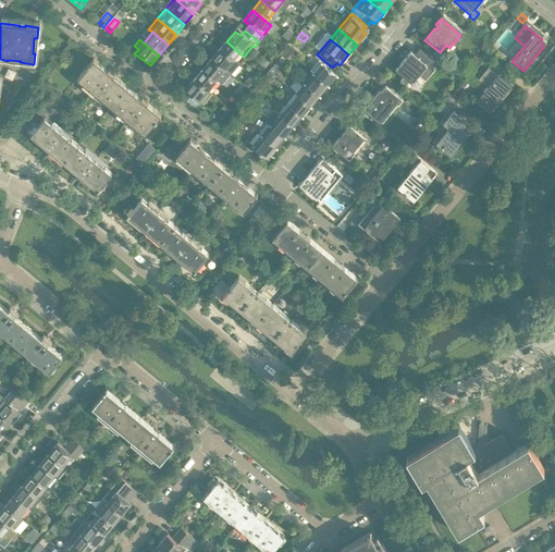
[(226,41),(218,52),(232,63),(239,53),(226,41)]
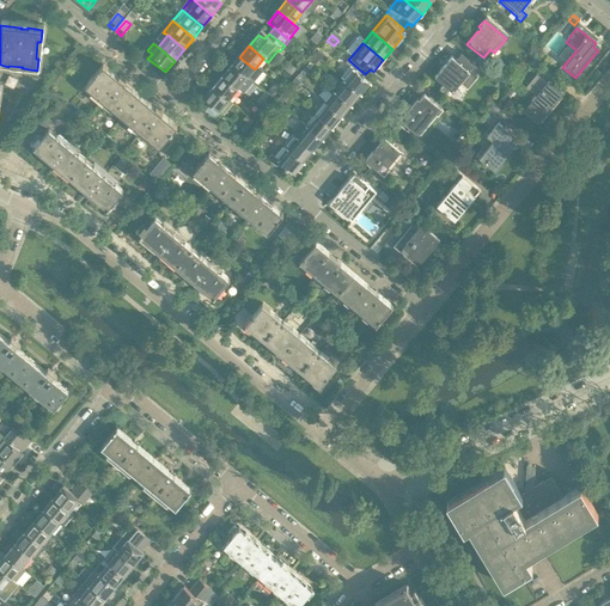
[(239,57),(230,68),(245,80),(255,69),(239,57)]
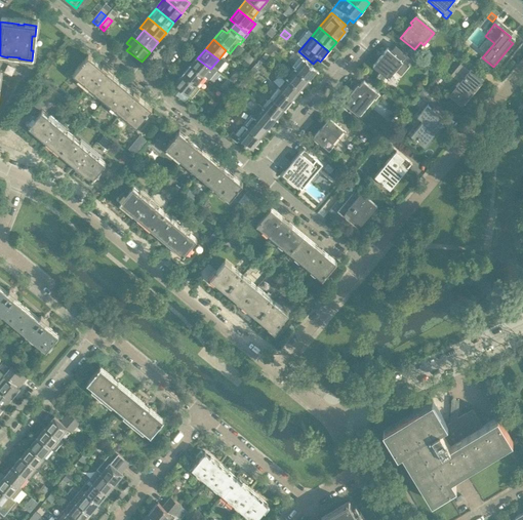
[(267,61),(272,54),(268,51),(263,57),(267,61)]
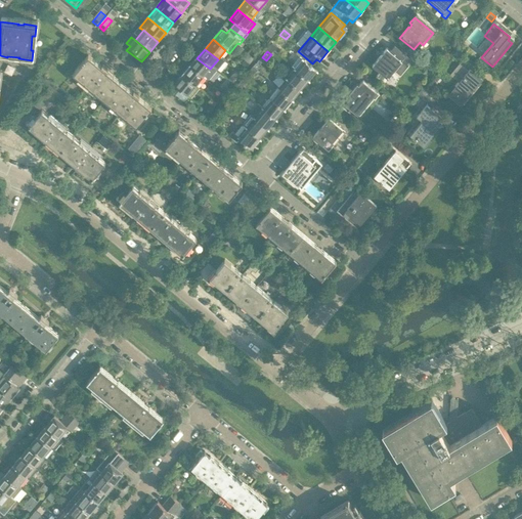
[(316,76),(309,70),(309,69),(308,69),(312,63),(298,51),(294,57),(300,62),(292,72),(308,85),(316,76)]
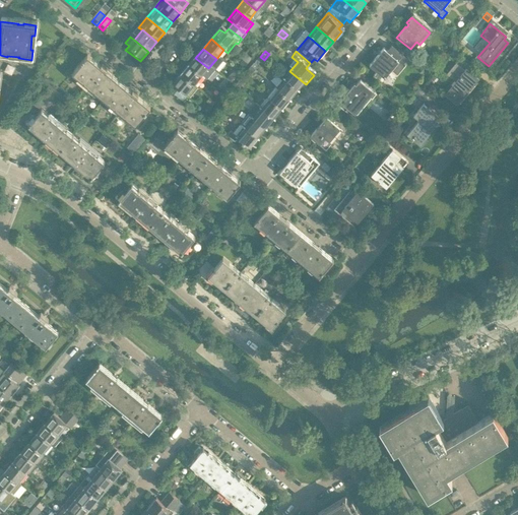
[(407,64),(391,51),(387,56),(382,52),(368,69),(383,81),(389,74),(396,80),(404,71),(402,69),(407,64)]
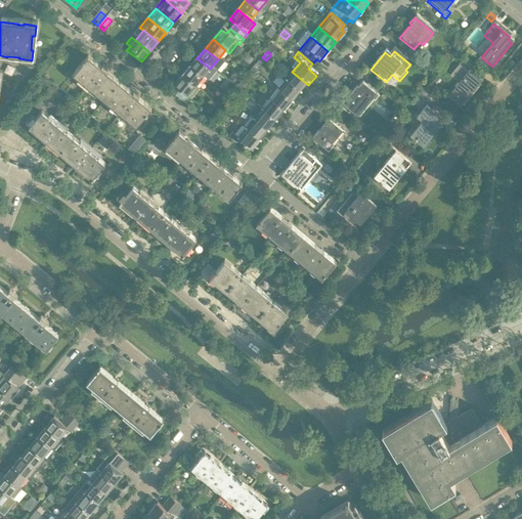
[(247,68),(252,62),(246,57),(242,63),(243,63),(247,68)]
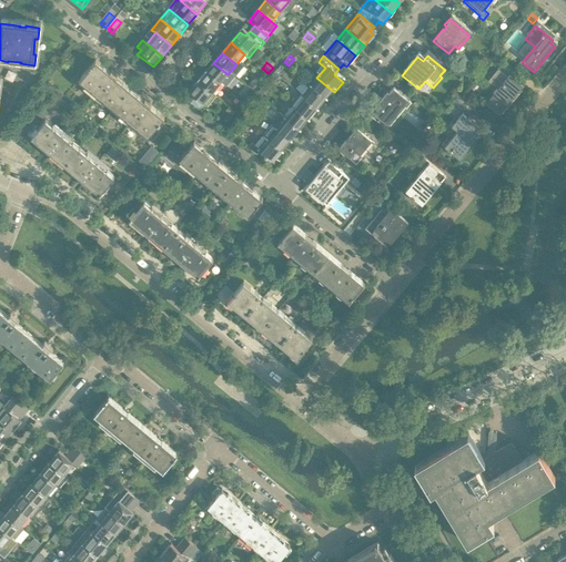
[(213,63),(204,74),(219,85),(228,74),(213,63)]
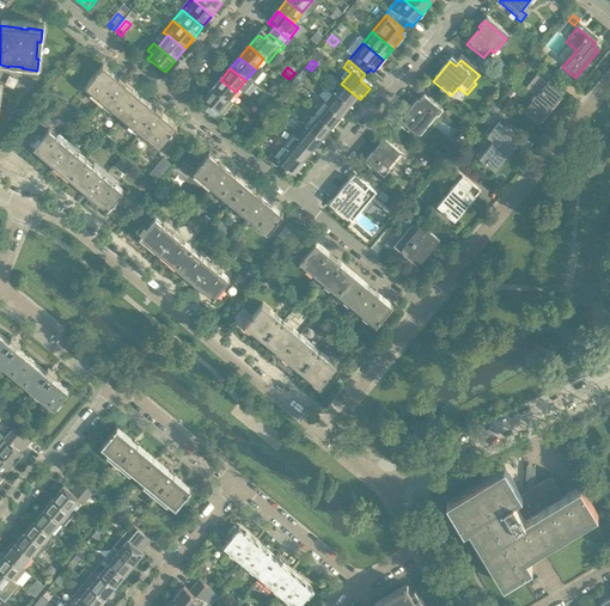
[(117,81),(116,81),(101,69),(84,90),(120,121),(138,99),(123,87),(123,86),(117,81)]
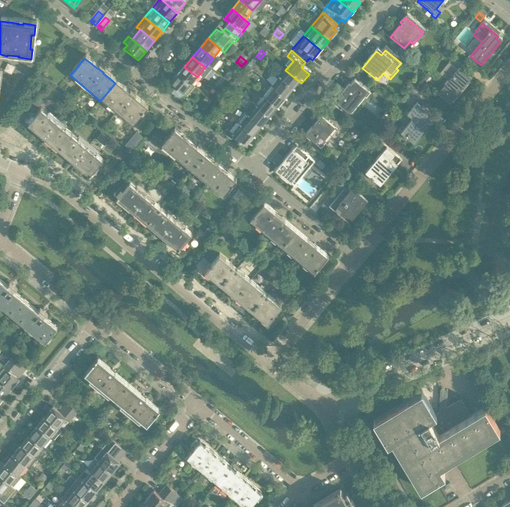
[(465,62),(474,70),(477,67),(468,59),(465,62)]
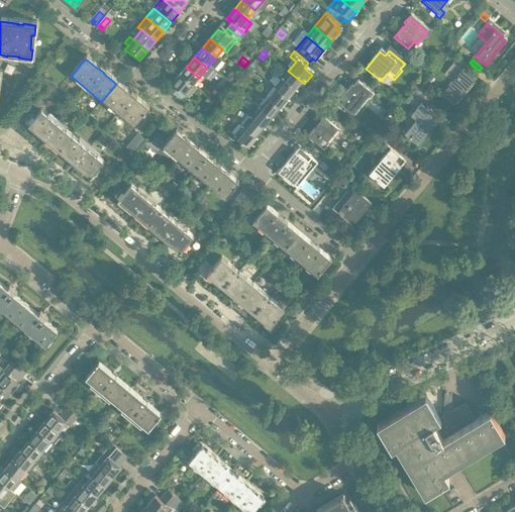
[(441,97),(452,106),(473,82),(461,73),(459,75),(451,67),(442,78),(450,85),(441,97)]
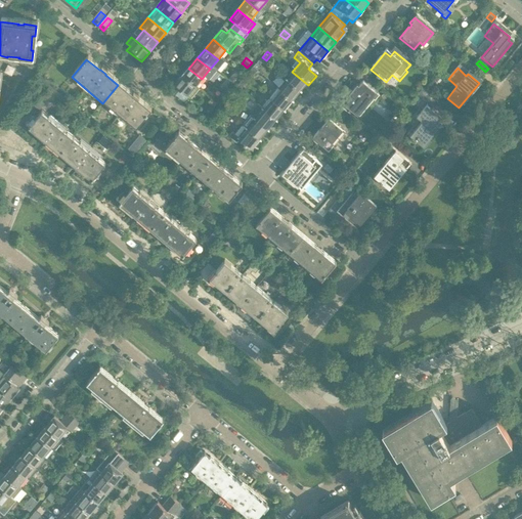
[(188,69),(180,78),(193,89),(202,79),(188,69)]
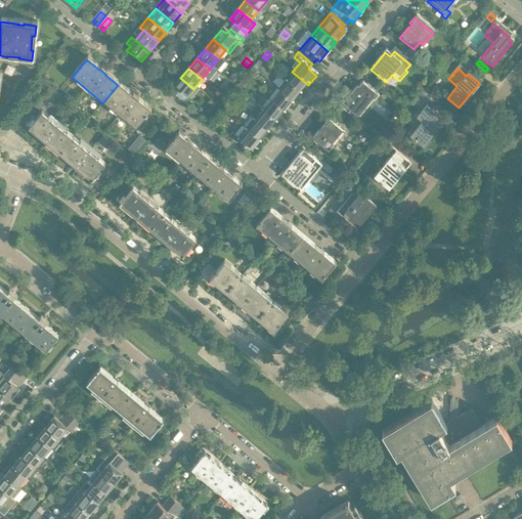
[(308,85),(292,72),(284,82),(300,95),(308,85)]
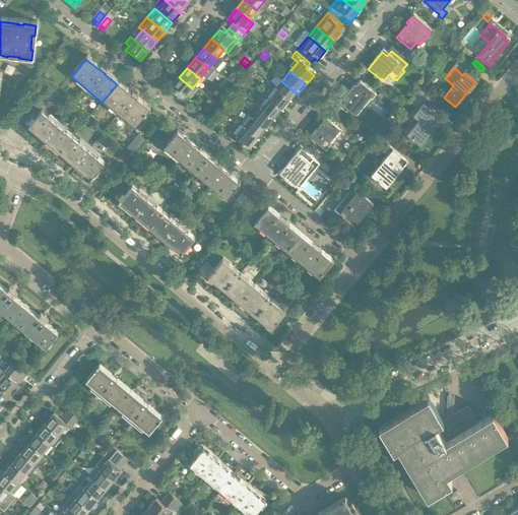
[(179,77),(171,87),(184,98),(192,88),(179,77)]
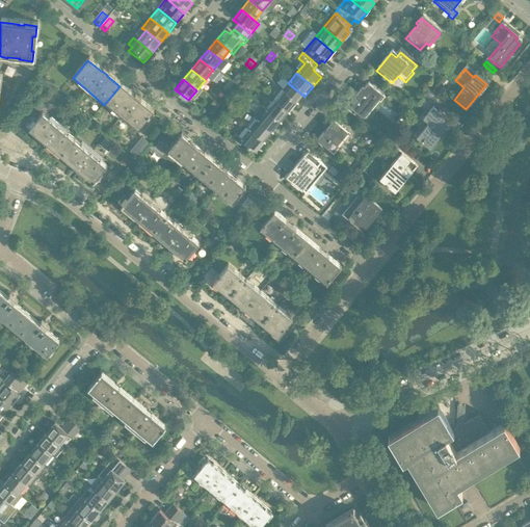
[(305,97),(288,83),(280,93),(296,106),(305,97)]
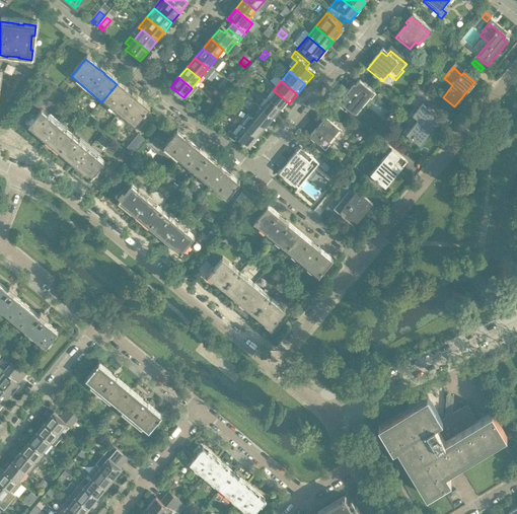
[(357,83),(353,88),(352,87),(347,93),(337,105),(352,118),(367,100),(369,102),(373,97),(357,83)]
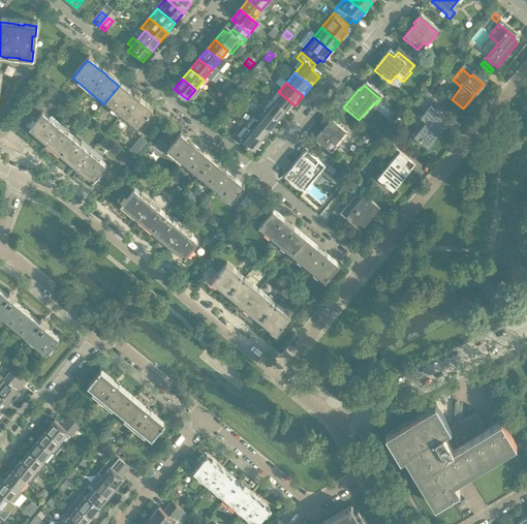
[(119,86),(103,104),(136,131),(151,113),(137,102),(138,101),(132,96),(132,97),(119,86)]
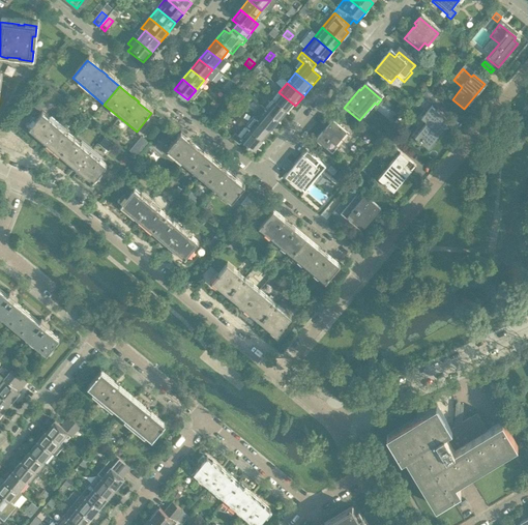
[(295,106),(279,92),(270,103),(287,116),(295,106)]
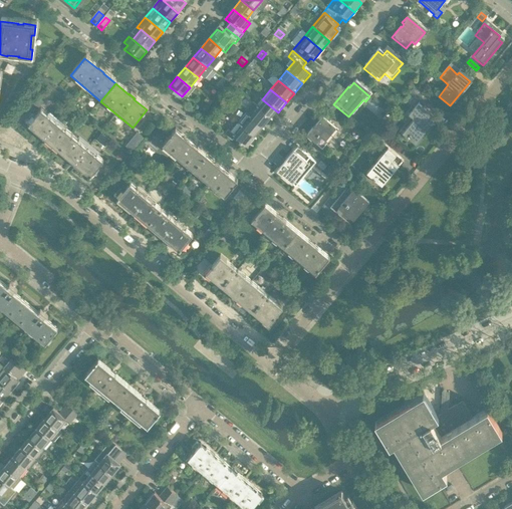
[(61,100),(69,107),(72,103),(69,101),(69,100),(65,96),(61,100)]
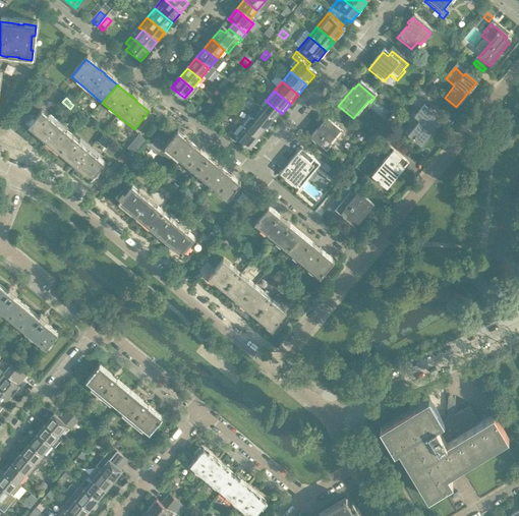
[(282,114),(266,101),(258,110),(274,123),(282,114)]
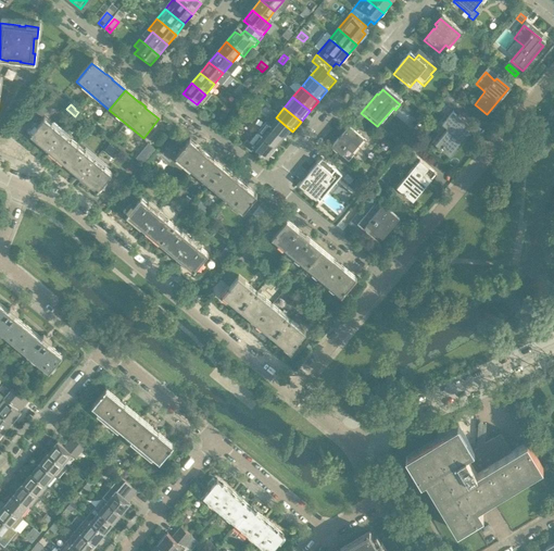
[(426,119),(418,112),(414,119),(422,124),(426,119)]
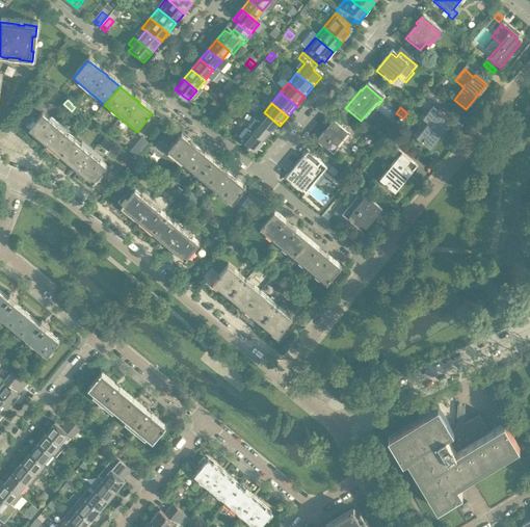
[(426,127),(415,141),(422,148),(428,153),(430,151),(451,127),(442,119),(430,110),(421,122),(426,127)]
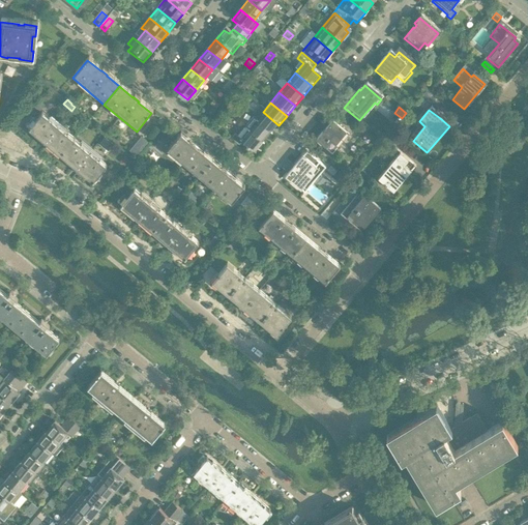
[(279,125),(263,112),(255,122),(270,136),(279,125)]
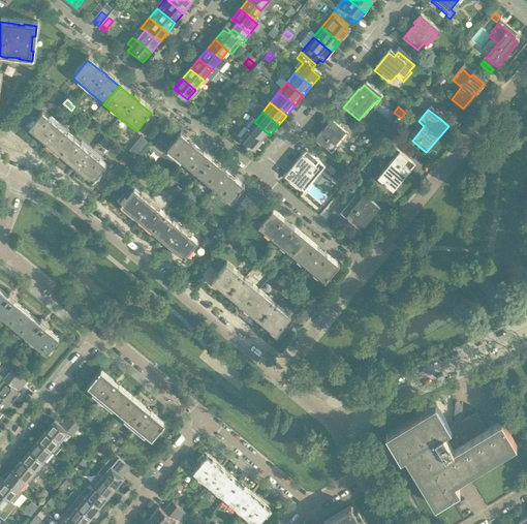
[(341,112),(338,115),(348,123),(351,120),(341,112)]
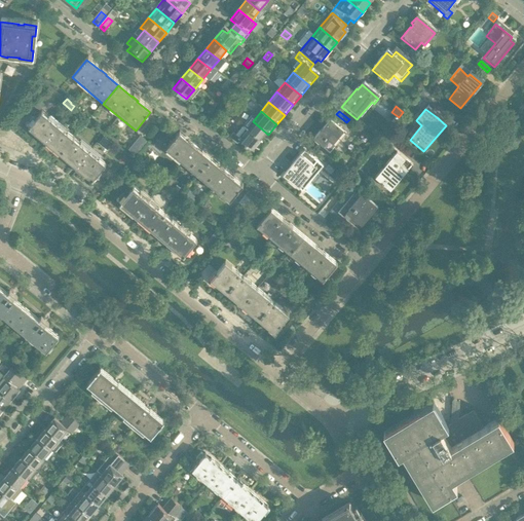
[(27,131),(59,156),(72,141),(40,115),(33,123),(30,121),(26,126),(28,128),(27,131)]
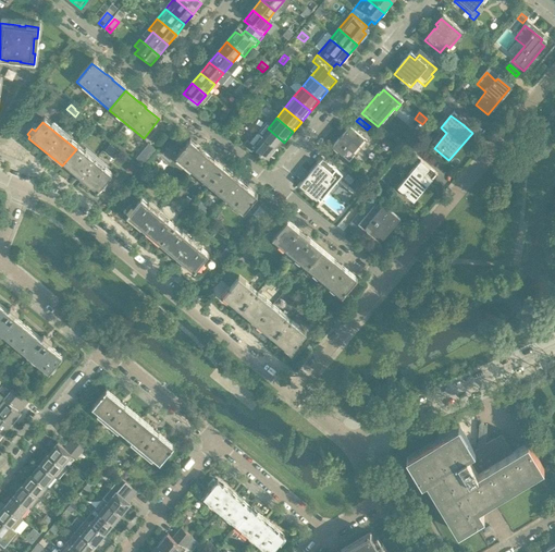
[(367,147),(372,142),(354,126),(349,132),(347,131),(331,149),(347,163),(364,144),(367,147)]
